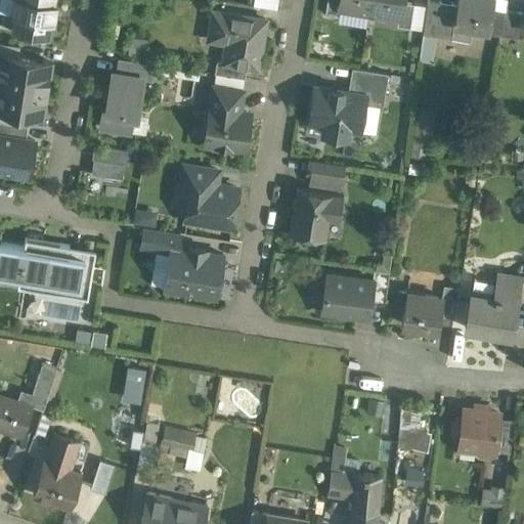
[(13,0),(11,14),(14,15),(11,32),(49,37),(51,22),(54,22),(57,3),(54,3),(54,0),(13,0)]
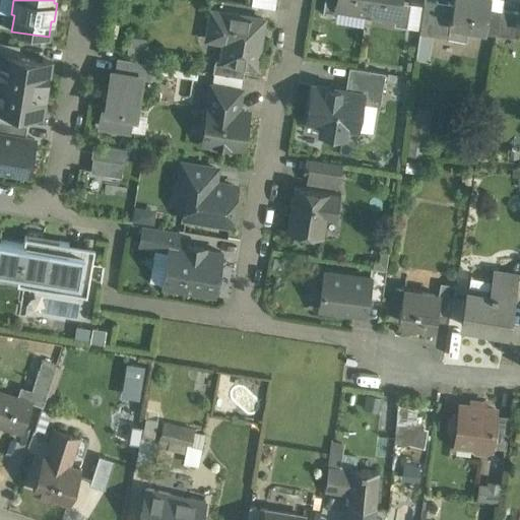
[(336,0),(324,0),(322,13),(335,15),(336,7),(336,0)]
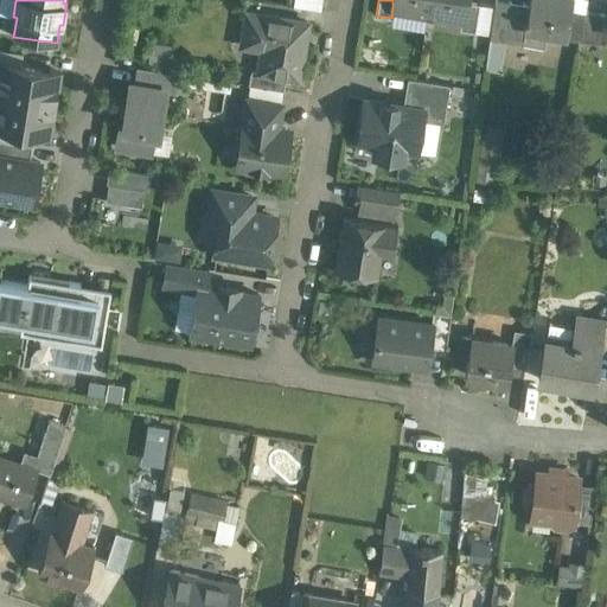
[(429,0),(393,0),(393,8),(427,14),(429,0)]
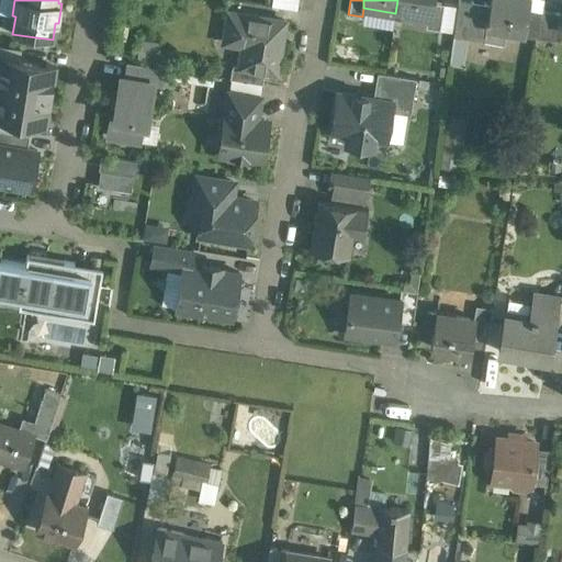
[(430,0),(397,0),(395,13),(427,19),(428,19),(430,1),(430,0)]
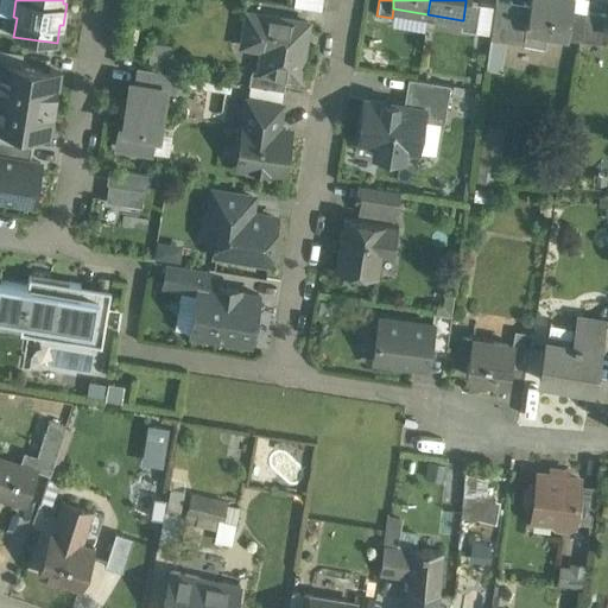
[(525,4),(498,0),(495,0),(487,69),(501,71),(505,40),(519,43),(525,4)]
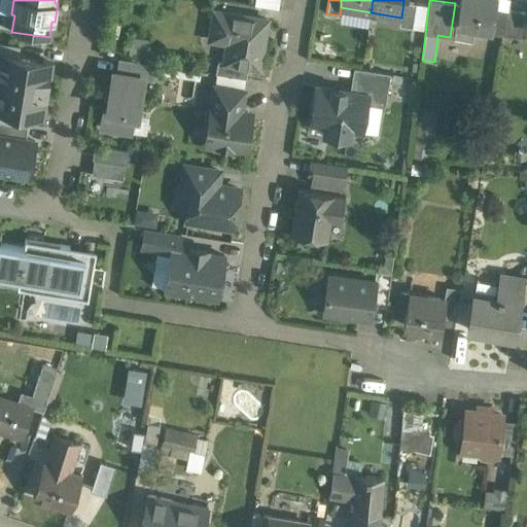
[(497,0),(459,0),(453,37),(472,41),(475,28),(492,31),(493,31),(497,0)]
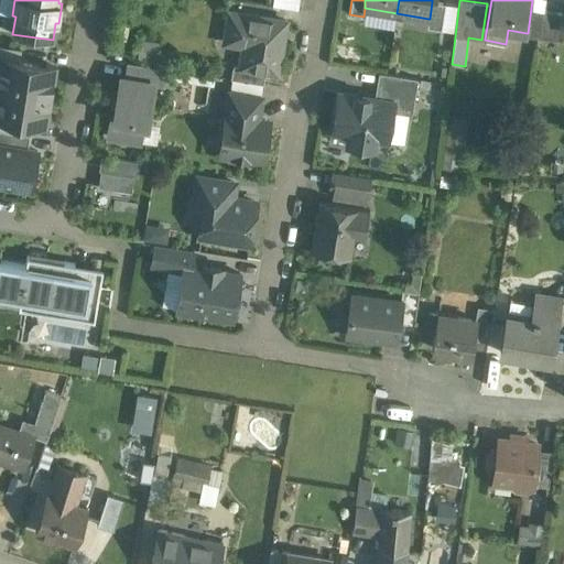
[(545,0),(532,0),(528,33),(527,33),(525,36),(539,39),(544,11),(545,0)]
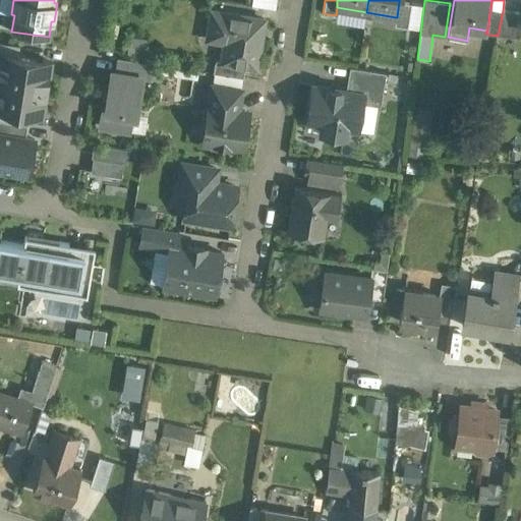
[(411,3),(399,1),(397,17),(396,17),(394,25),(407,27),(411,3)]
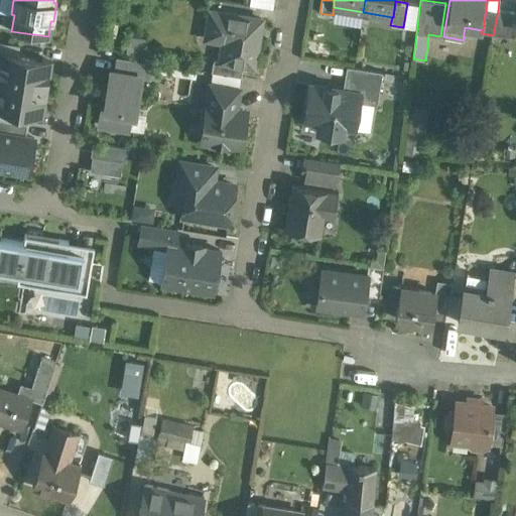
[(261,18),(210,10),(206,37),(223,40),(220,59),(220,60),(243,65),(254,66),(261,18)]
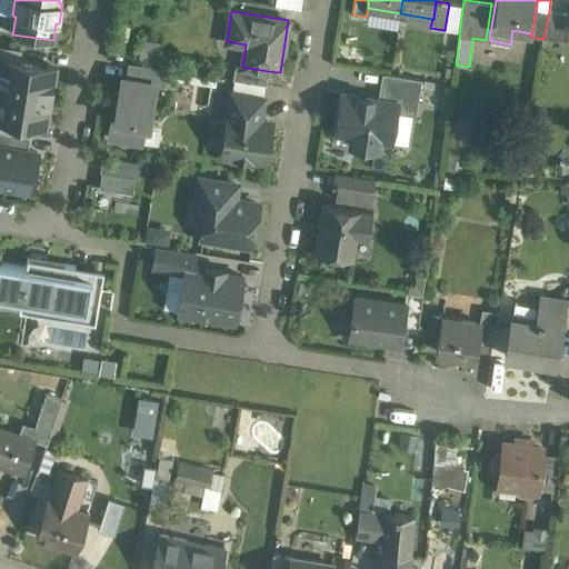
[(566,15),(549,11),(543,39),(561,42),(566,15)]
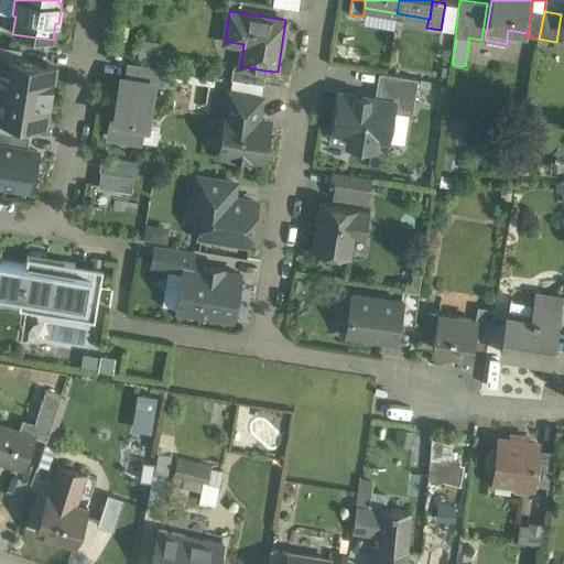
[(20,49),(0,45),(0,57),(1,58),(19,61),(20,49)]
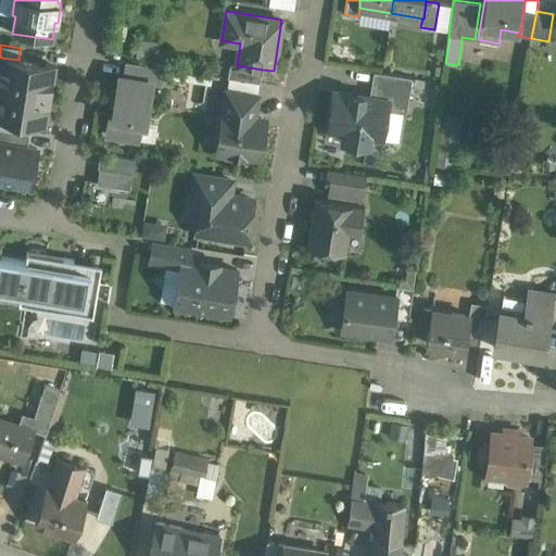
[(53,66),(1,58),(0,57),(0,58),(0,59),(0,86),(49,95),(54,67),(54,66),(53,65),(53,66)]
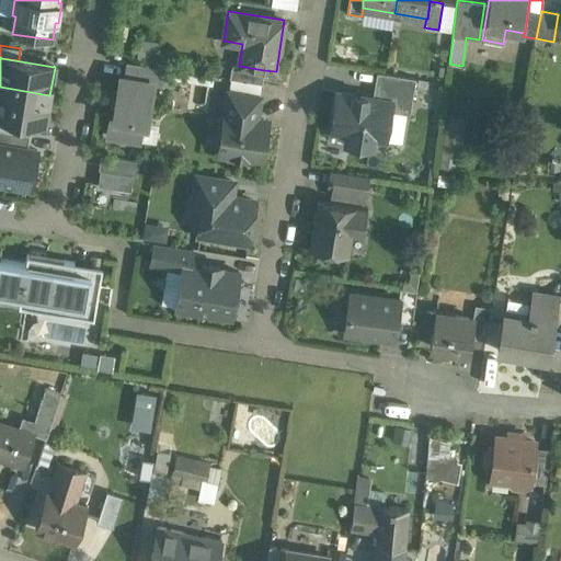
[(165,67),(126,61),(124,76),(152,81),(152,82),(163,83),(165,67)]
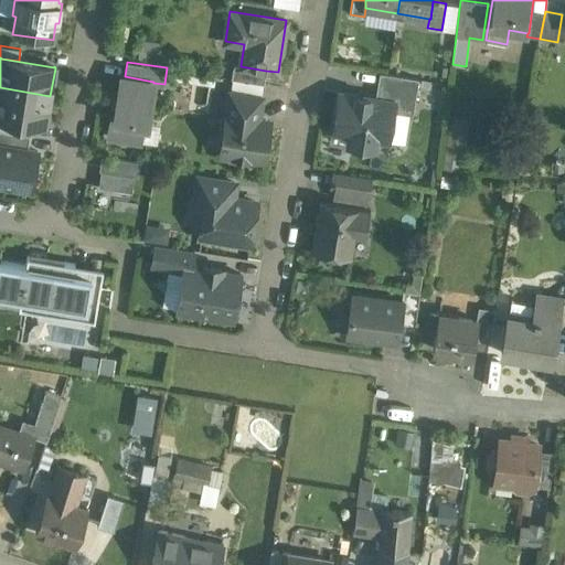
[(266,71),(241,66),(241,65),(233,64),(231,78),(264,84),(266,71)]
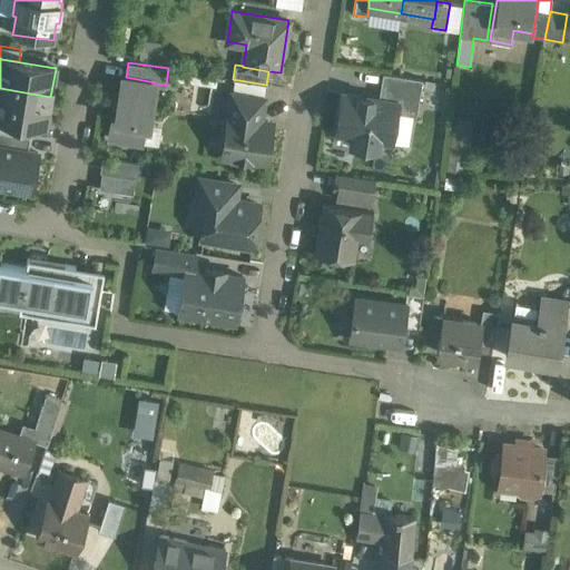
[(422,79),(383,72),(379,98),(397,101),(395,112),(416,116),(422,79)]
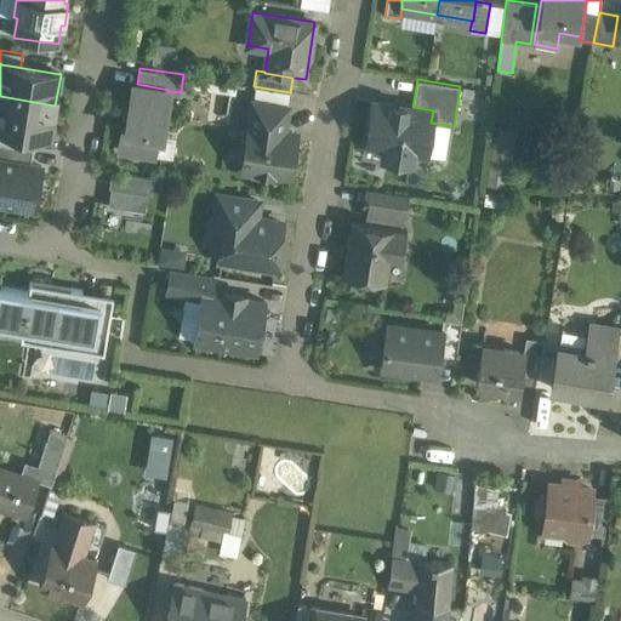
[(137,84),(132,84),(126,125),(121,125),(117,148),(141,152),(141,147),(157,149),(159,135),(161,135),(169,91),(169,90),(137,84)]
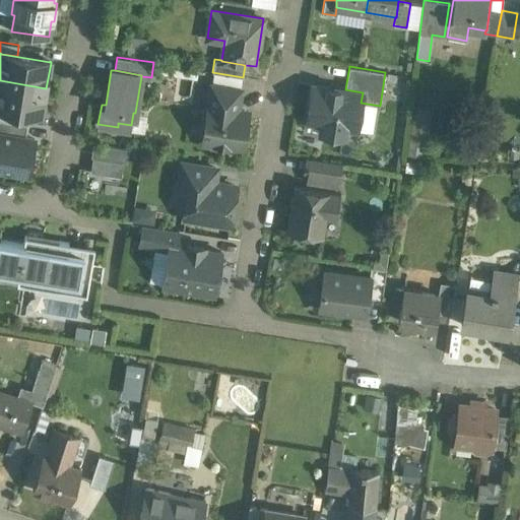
[(46,88),(0,80),(0,107),(42,114),(42,115),(43,115),(43,114),(46,88)]
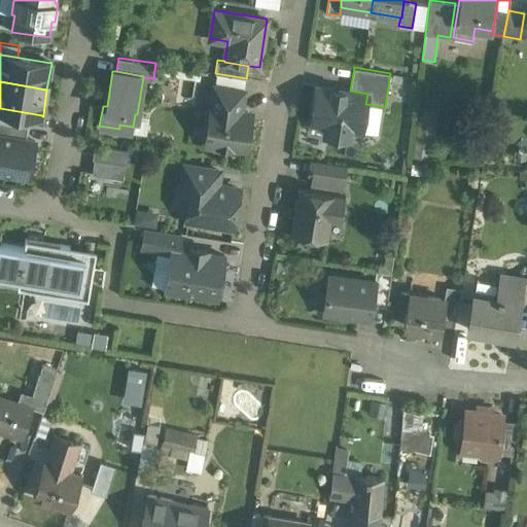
[(244,91),(214,85),(205,144),(214,146),(216,148),(232,150),(234,149),(245,151),(252,112),(241,110),(244,91)]
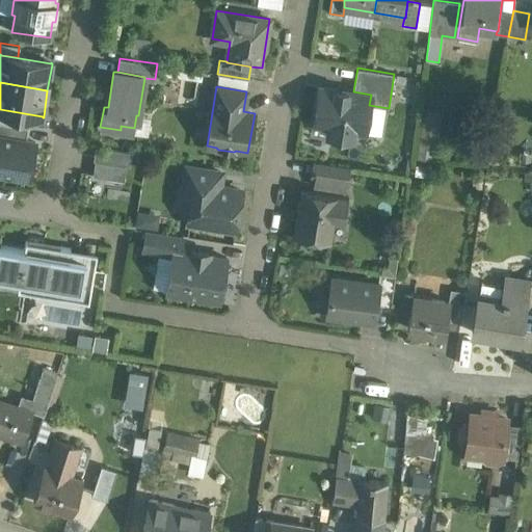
[(353,91),(319,86),(314,124),(328,127),(327,134),(352,138),(354,131),(365,132),(369,105),(371,95),(353,91)]
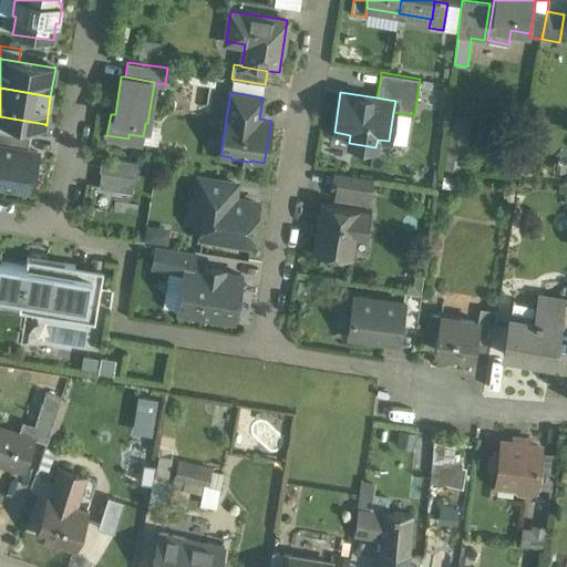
[(0,130),(7,131),(9,119),(0,117),(0,130)]
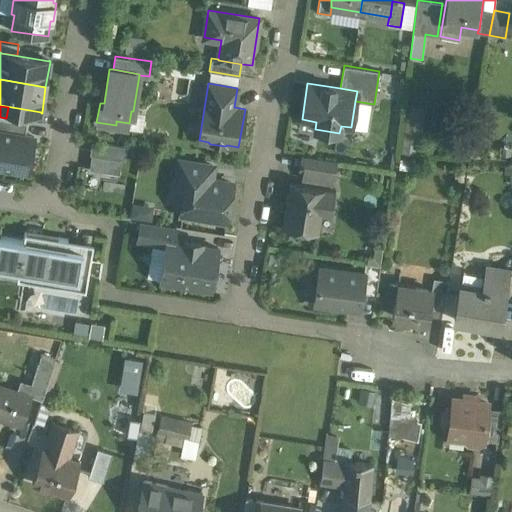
[(6,118),(0,117),(0,131),(24,135),(27,122),(6,118)]
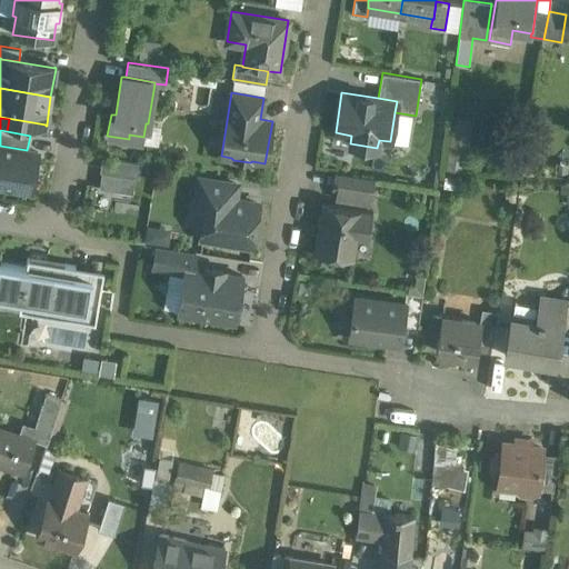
[(0,146),(0,186),(31,191),(37,152),(27,150),(0,146)]
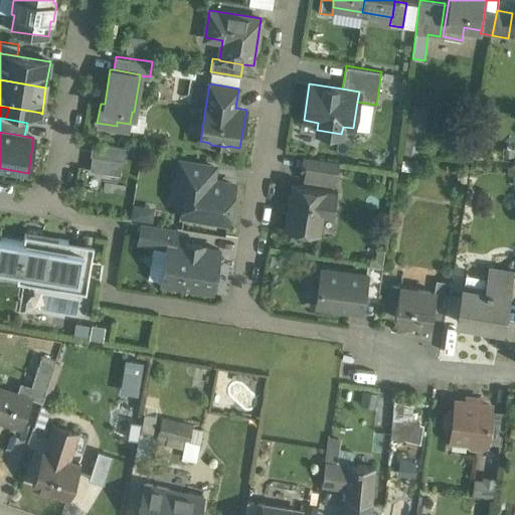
[(113,151),(98,148),(94,170),(110,172),(113,151)]
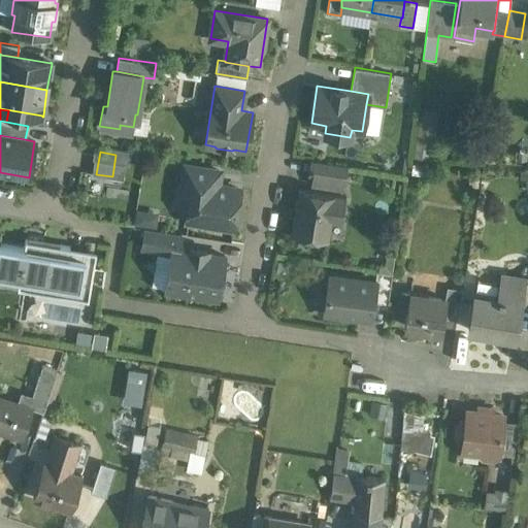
[(136,158),(125,156),(122,171),(133,173),(136,158)]
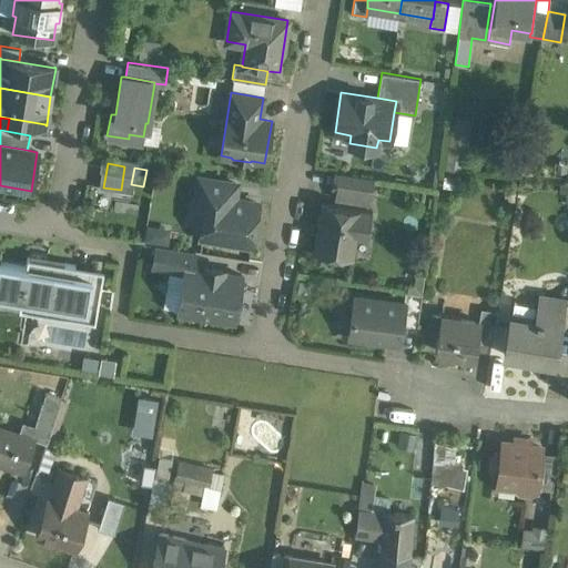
[(373,179),(334,172),(332,189),(336,189),(334,199),(369,204),(373,179)]
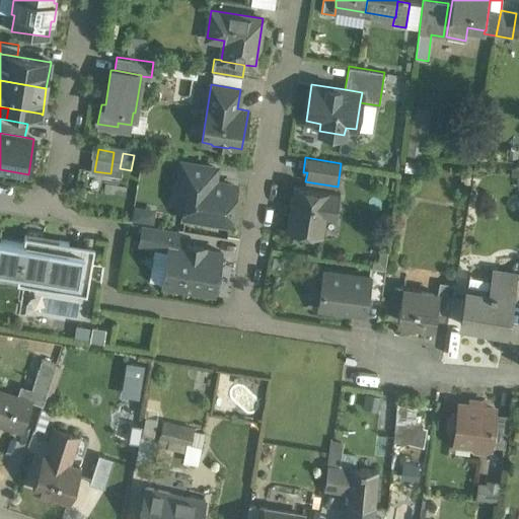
[(216,168),(182,163),(177,189),(189,191),(183,216),(229,224),(235,186),(213,182),(216,168)]
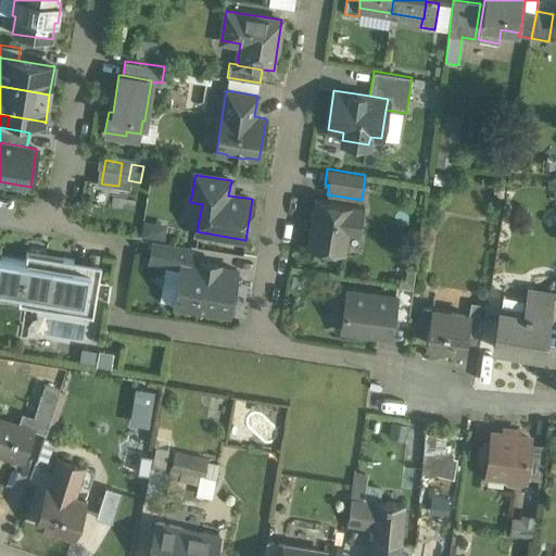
[(364,207),(314,199),(306,247),(345,252),(349,232),(359,234),(364,207)]
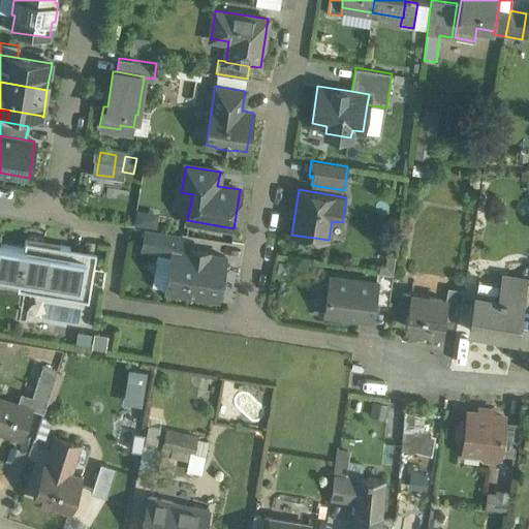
[(136,209),(136,224),(157,224),(158,210),(136,209)]
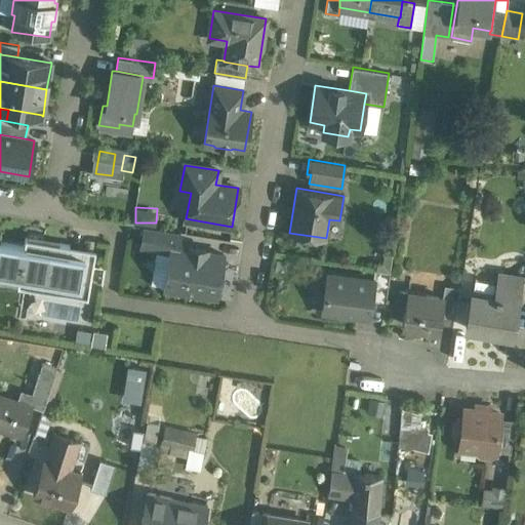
[(180,233),(144,227),(140,247),(170,251),(170,246),(178,247),(180,233)]
